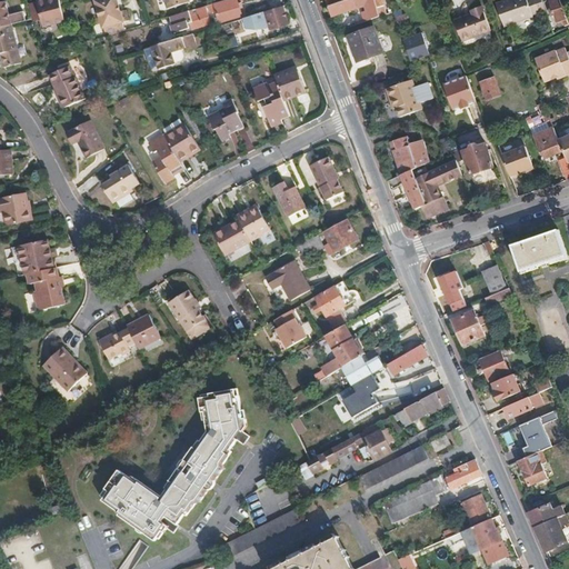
[(0,0),(0,25),(11,22),(5,0),(0,0)]
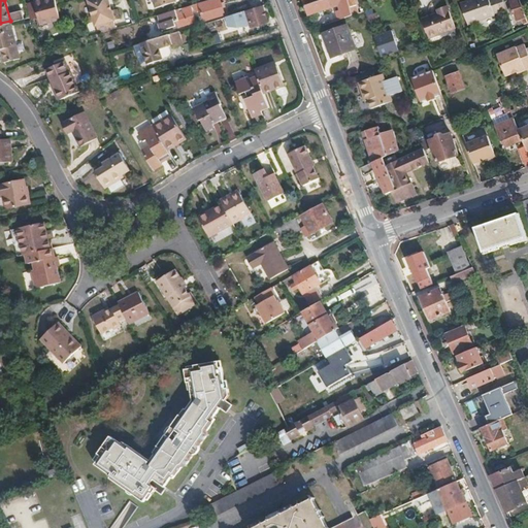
[(61,21),(55,0),(50,0),(46,1),(44,0),(39,0),(34,2),(41,26),(61,21)]
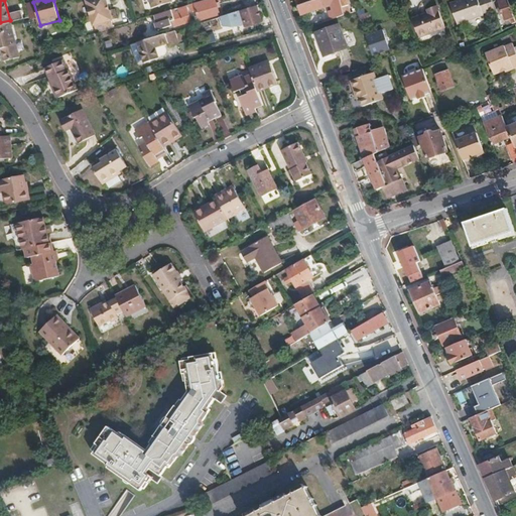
[(96,24),(99,32),(100,32),(114,27),(112,20),(113,19),(107,0),(87,0),(94,25),(96,24)]
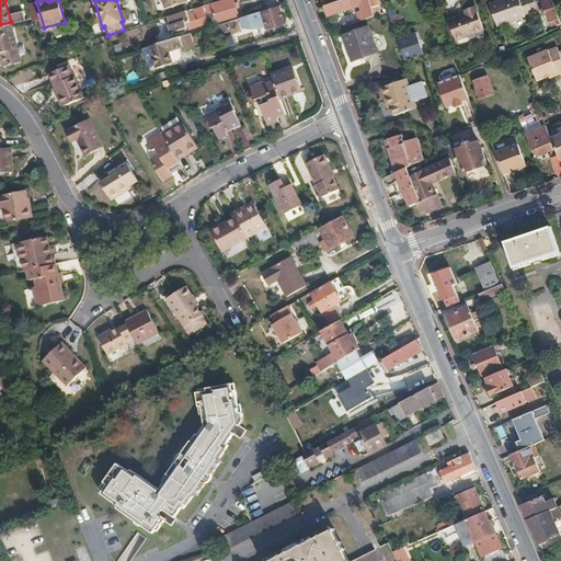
[(239,15),(235,0),(220,0),(212,2),(215,11),(217,22),(239,15)]
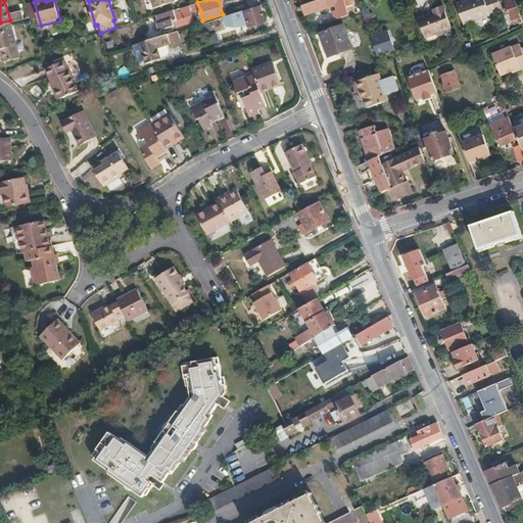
[(305,15),(328,8),(327,6),(324,0),(320,0),(302,6),(305,15)]
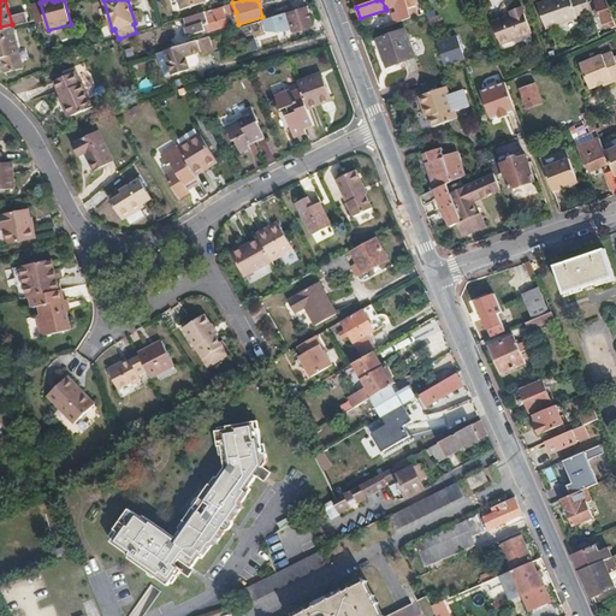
[(410,18),(404,0),(400,0),(395,1),(397,6),(395,7),(400,22),(410,18)]
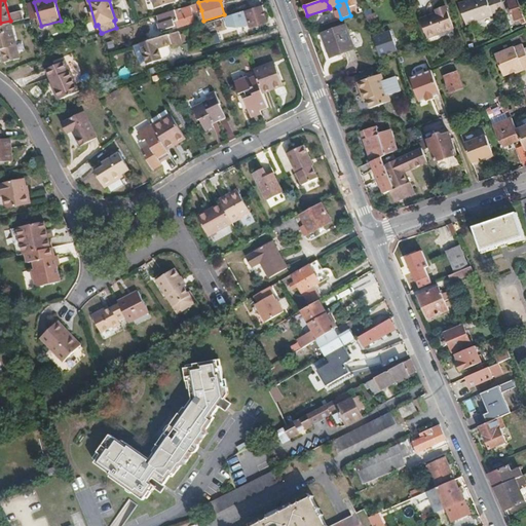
[(358,13),(352,0),(345,0),(350,15),(358,13)]
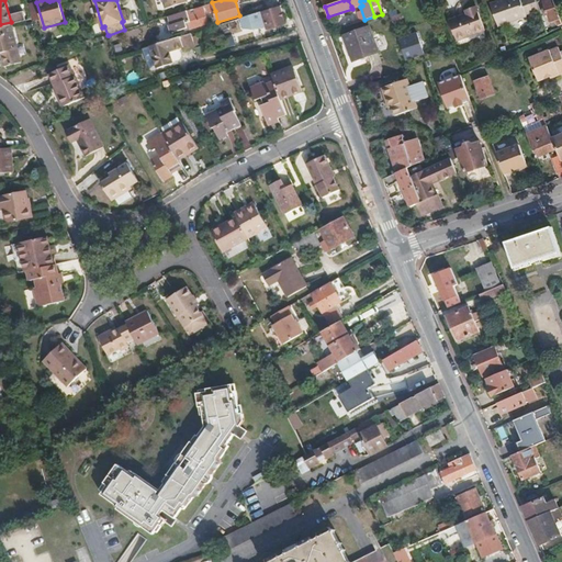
[(539,10),(535,0),(505,0),(490,6),(497,27),(526,18),(525,14),(539,10)]
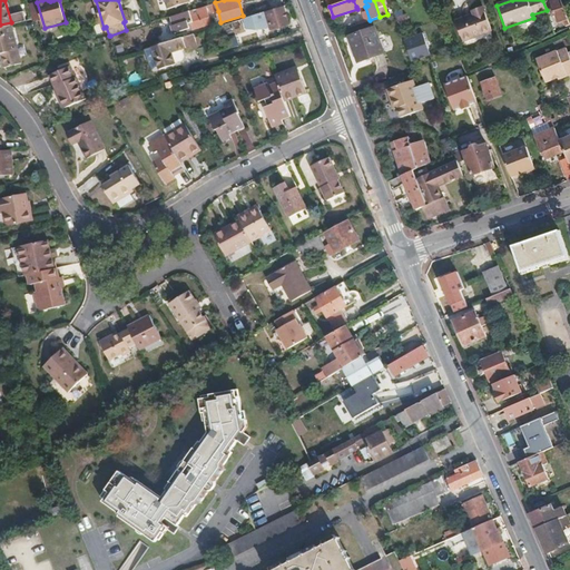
[(569,26),(569,25),(560,0),(550,0),(559,21),(563,20),(566,28),(569,26)]
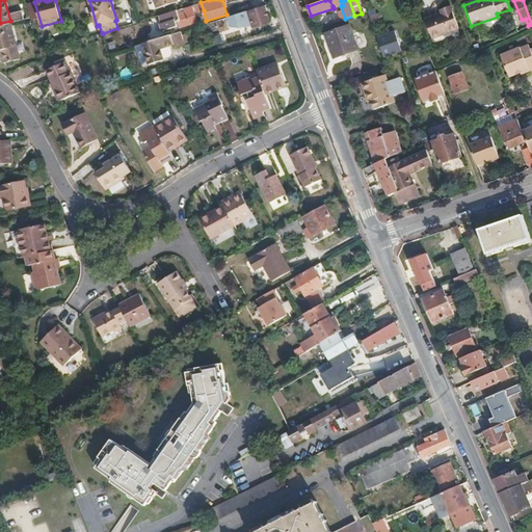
[(34,2),(28,3),(31,16),(32,20),(32,21),(40,19),(34,2)]
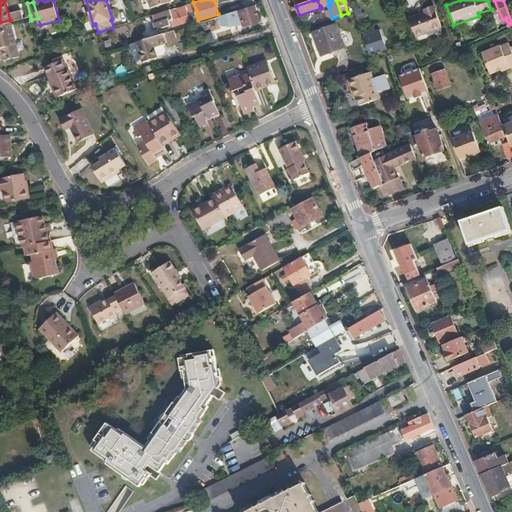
[(226,11),(238,8),(236,2),(224,6),(226,11)]
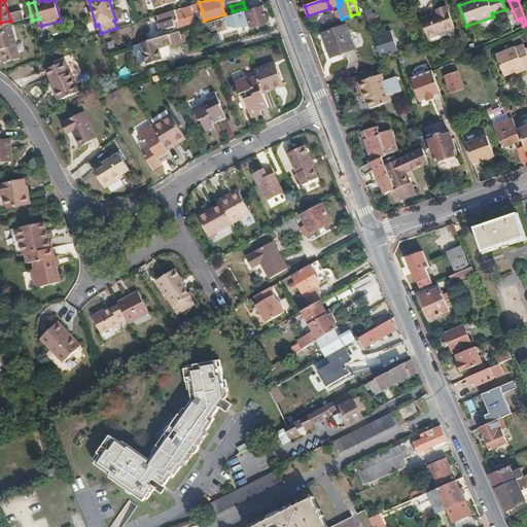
[(267,21),(262,5),(256,7),(246,10),(250,26),(267,21)]
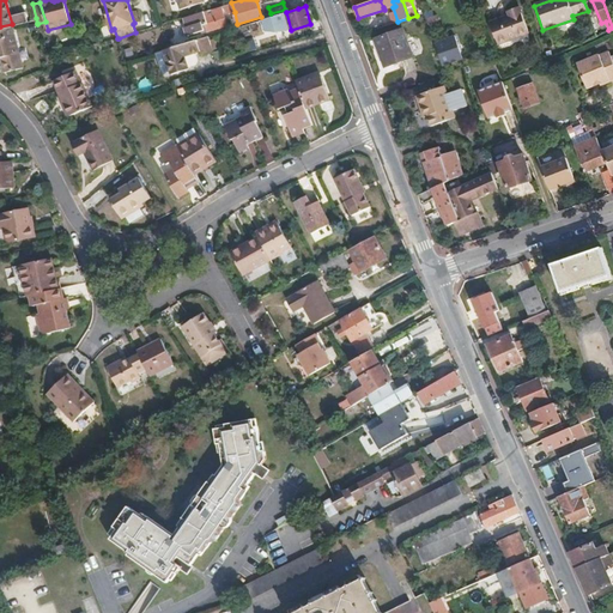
[(489,22),(496,43),(528,34),(520,7),(508,11),(509,16),(489,22)]
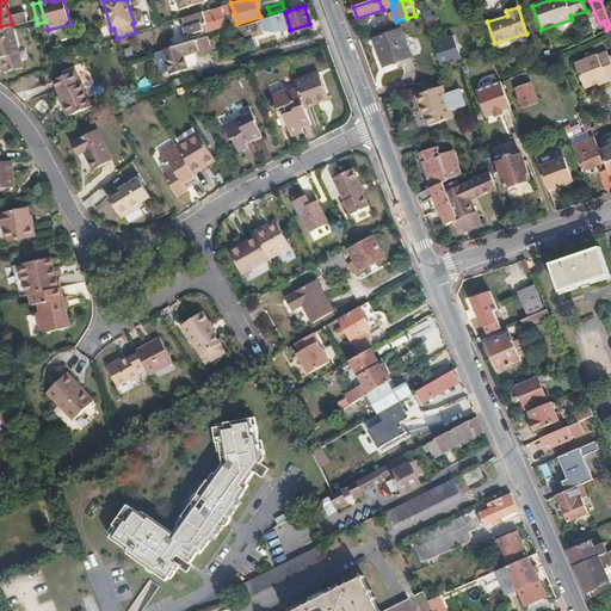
[(227,25),(221,8),(186,19),(190,29),(197,26),(204,25),(207,32),(227,25)]
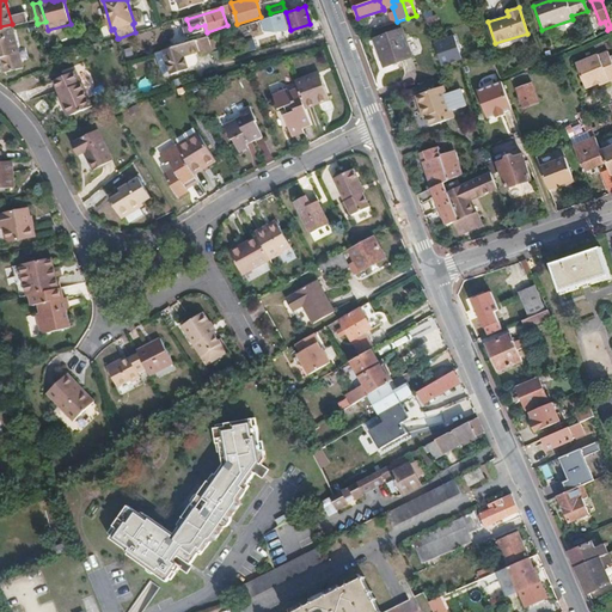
[(285,23),(282,13),(251,24),(255,36),(264,34),(263,30),(285,23)]
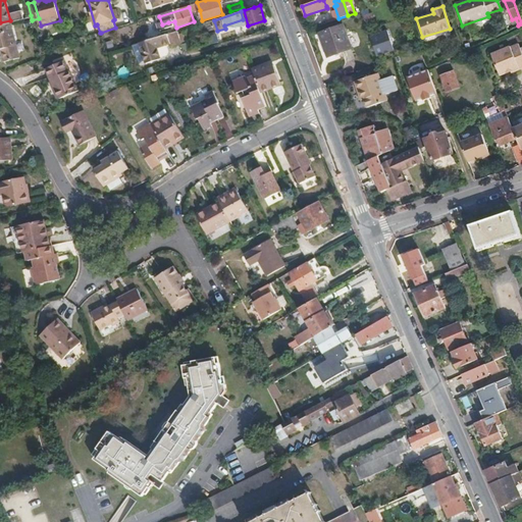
[(0,22),(0,47),(1,47),(4,60),(19,56),(10,20),(0,22)]
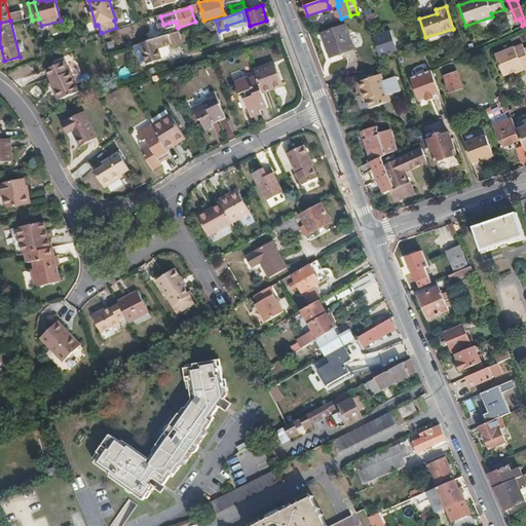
[(163,25),(162,25),(163,32),(172,29),(170,23),(163,25)]
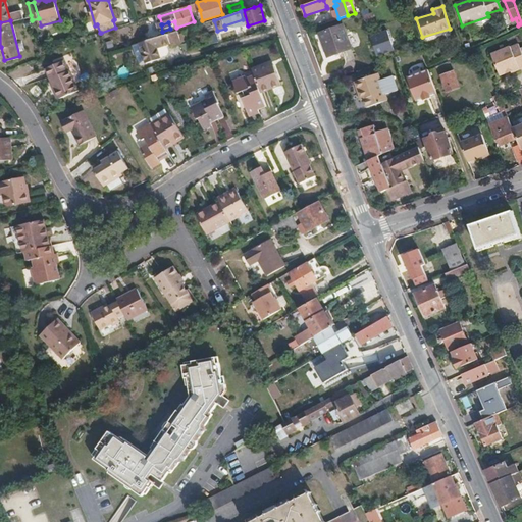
[(351,49),(342,25),(338,28),(347,50),(351,49)]
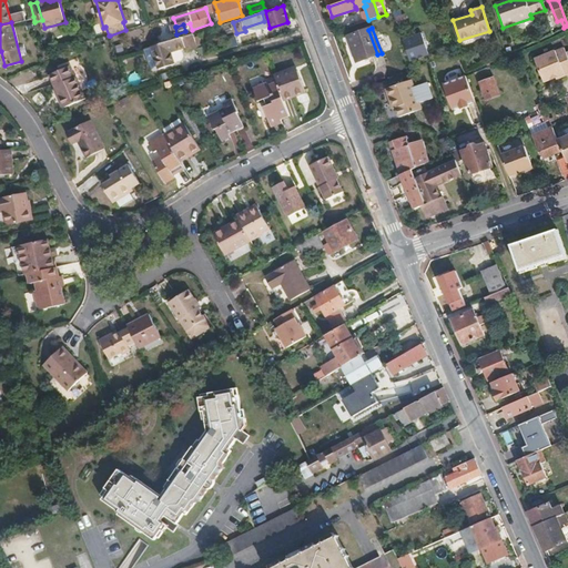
[(377,54),(368,30),(347,37),(356,62),(377,54)]
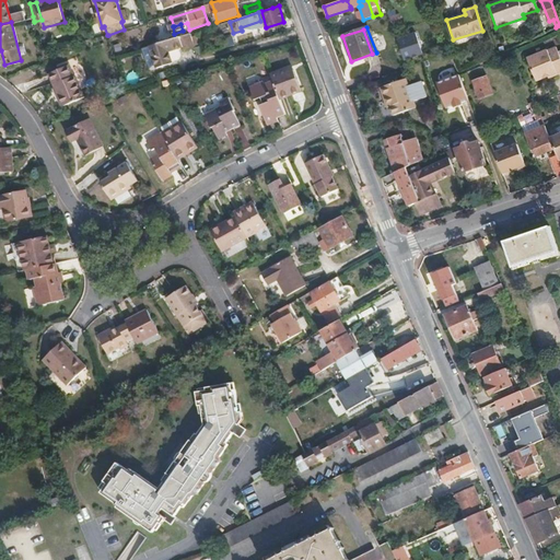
[(415,32),(396,38),(405,61),(422,55),(415,32)]
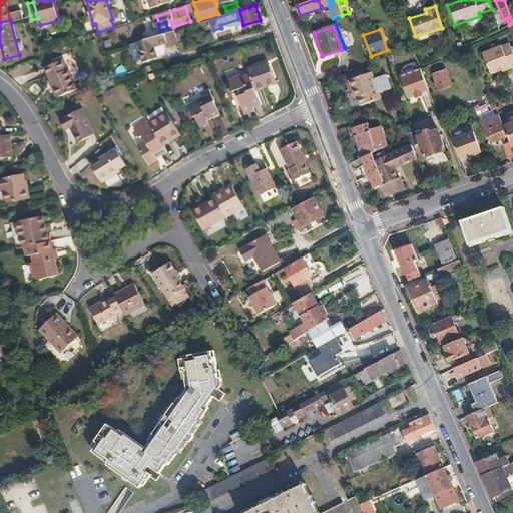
[(168,45),(177,42),(174,31),(173,31),(152,38),(137,42),(140,51),(146,50),(148,57),(157,54),(154,47),(167,44),(168,45)]
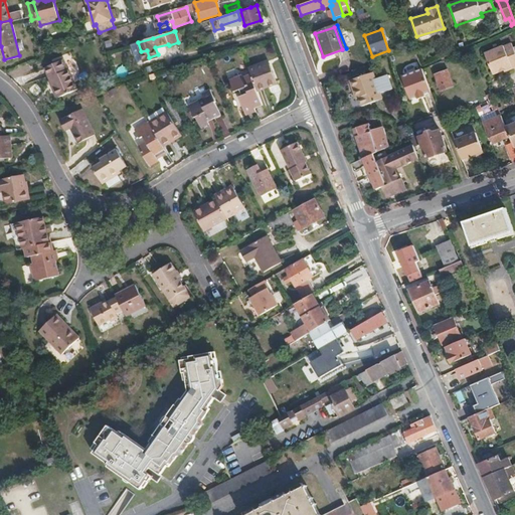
[(484,53),(493,74),(501,71),(510,66),(511,68),(514,66),(514,52),(510,42),(501,47),(500,45),(484,53)]
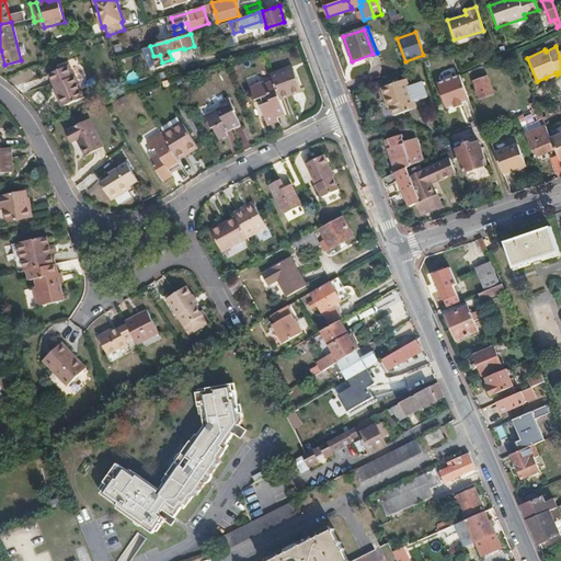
[(83,96),(75,75),(70,76),(66,65),(48,72),(61,105),(83,96)]
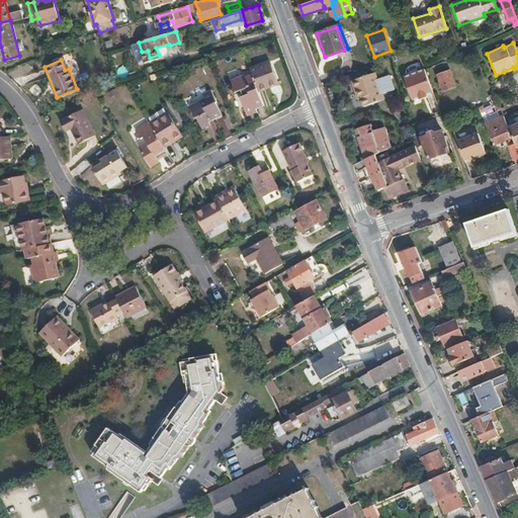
[(262,63),(250,67),(252,74),(258,91),(278,84),(271,65),(264,68),(262,63)]
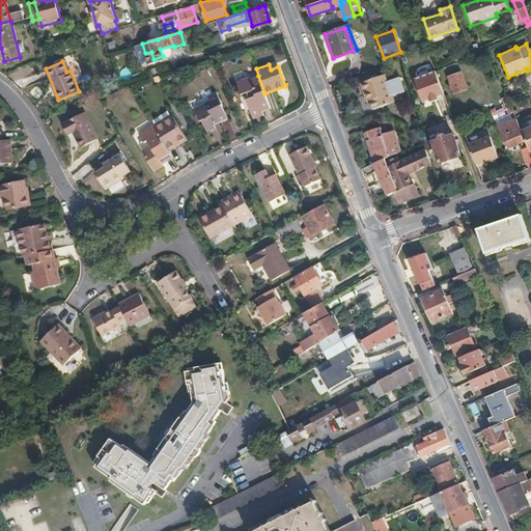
[(444,96),(436,73),(414,80),(420,96),(423,104),(430,101),(431,103),(438,101),(438,99),(444,96)]
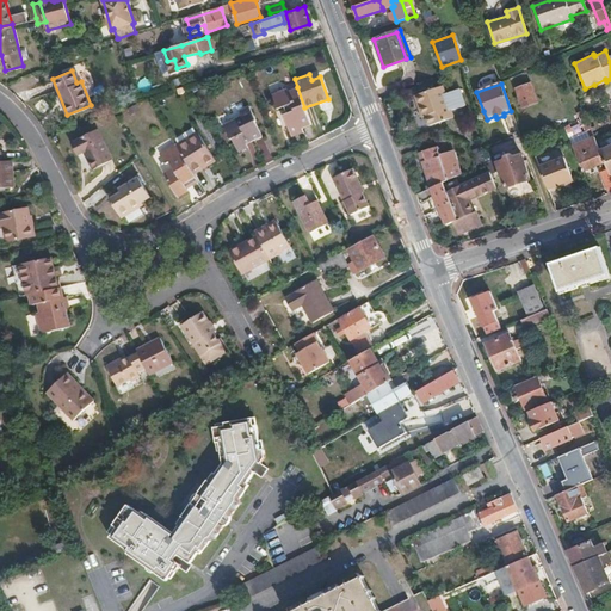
[(529,84),(514,90),(522,107),(536,103),(529,84)]
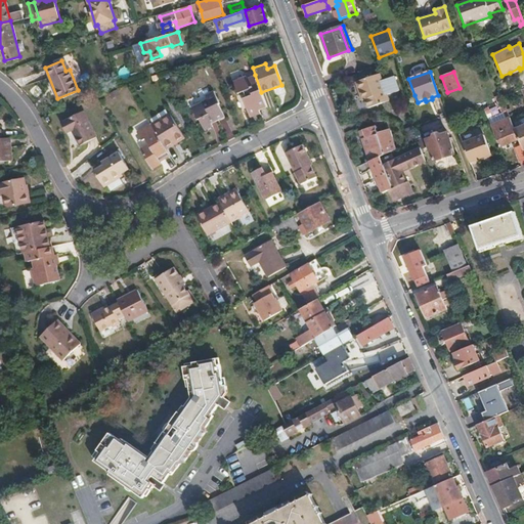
[(260,108),(267,106),(261,92),(255,75),(248,77),(248,75),(233,80),(237,92),(244,90),(246,95),(243,97),(251,117),(261,114),(260,108)]
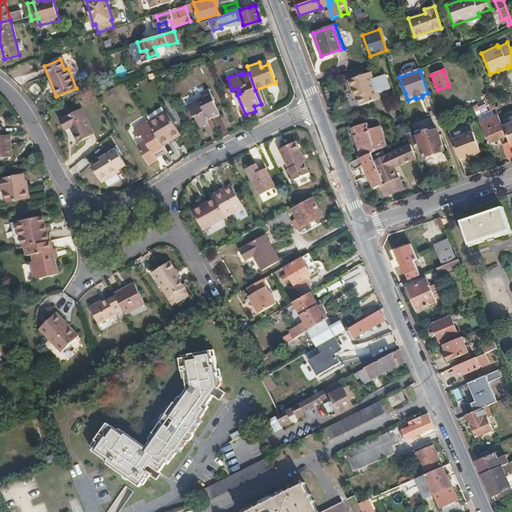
[(356,99),(359,107),(381,99),(372,73),(348,81),(355,99),(356,99)]
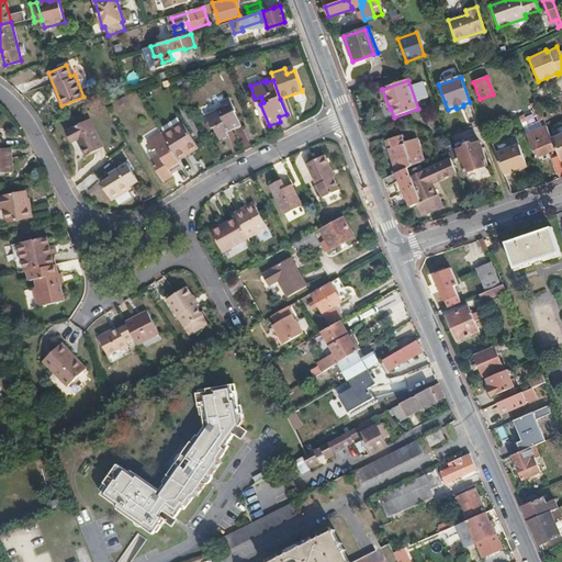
[(236,109),(228,96),(218,100),(222,105),(205,113),(211,126),(214,125),(220,137),(223,136),(227,133),(226,130),(240,123),(234,110),(236,109)]
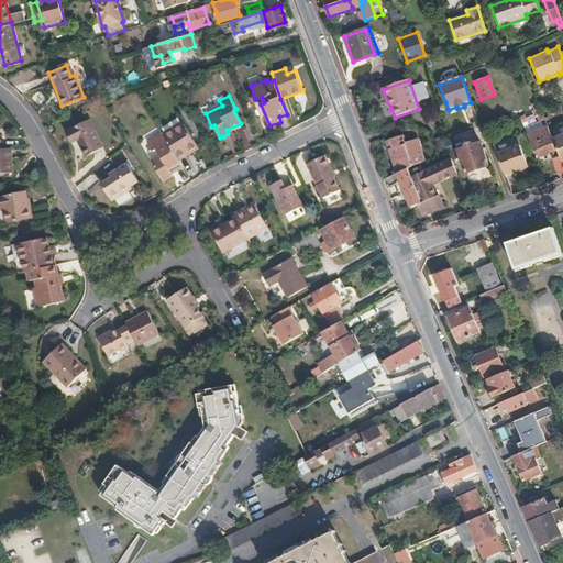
[(548,128),(542,114),(540,108),(534,110),(539,121),(523,128),(527,135),(548,128)]
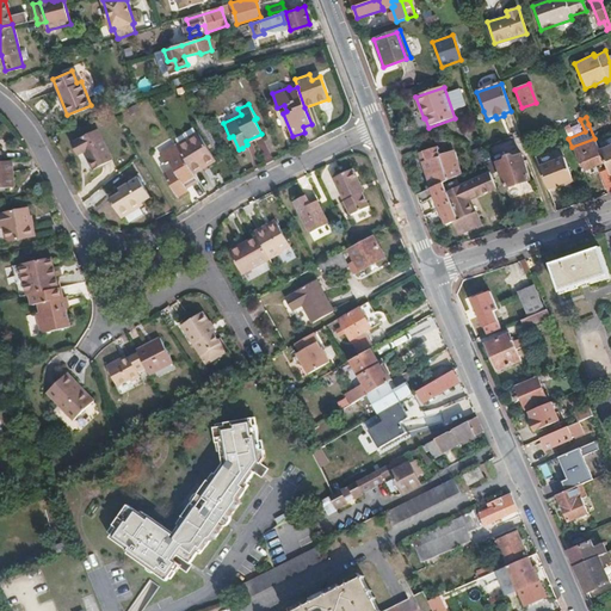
[(192,122),(170,135),(173,143),(197,129),(192,122)]
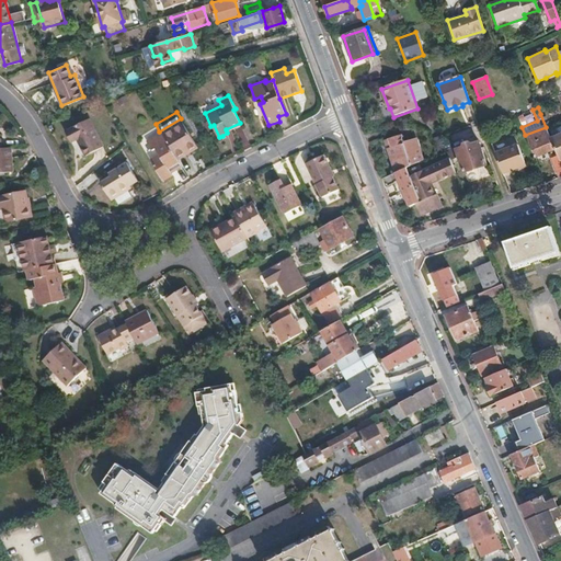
[(98,138),(87,117),(70,125),(70,127),(65,130),(70,141),(76,137),(80,147),(98,138)]
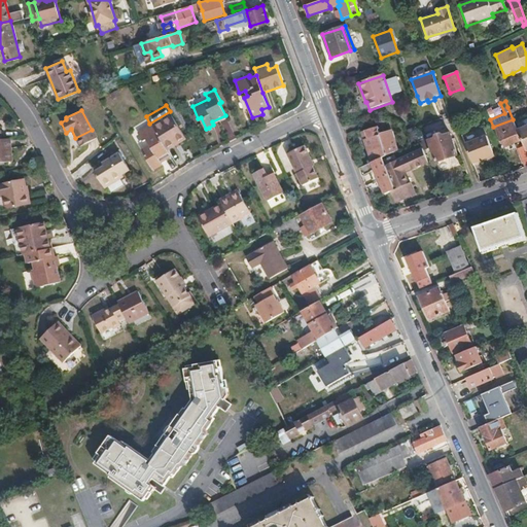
[(170,111),(149,124),(152,127),(164,145),(176,138),(178,141),(185,136),(170,111)]
